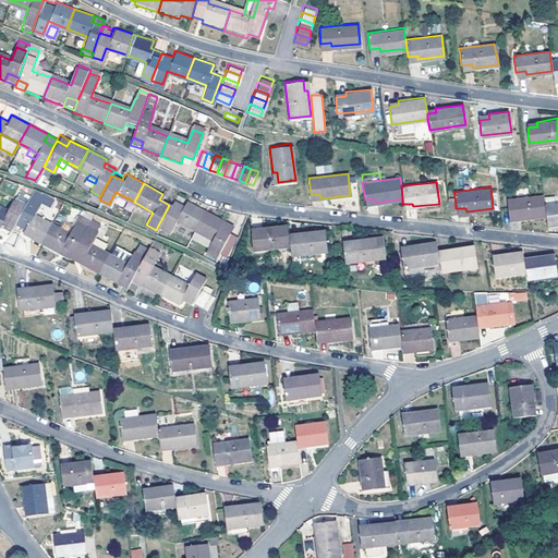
[(99,199),(100,196),(91,191),(87,195),(98,202),(99,199)]
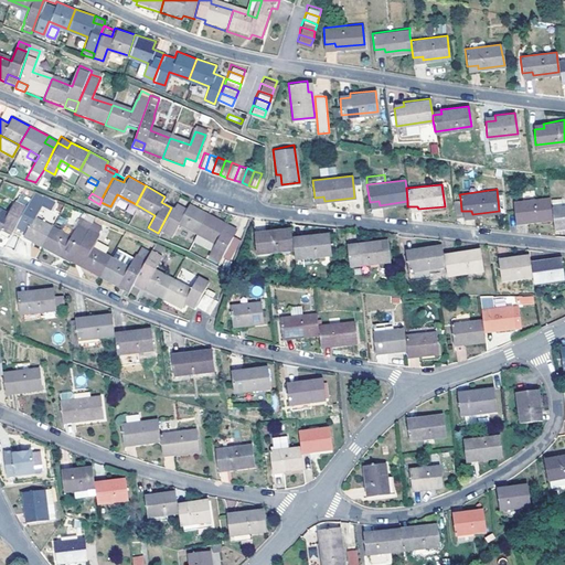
[(523,222),(552,219),(551,206),(548,195),(512,201),(514,220),(523,219),(523,222)]
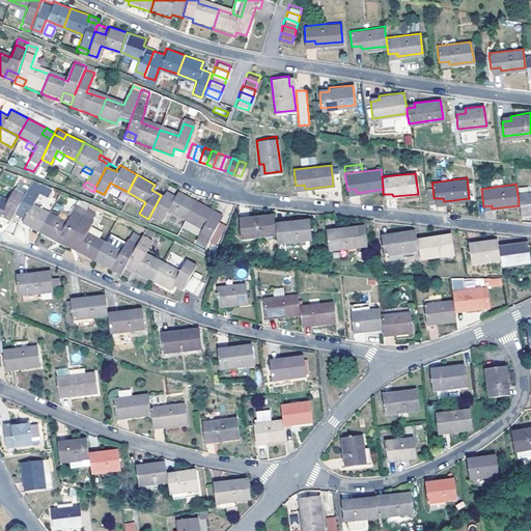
[(15,214),(24,219),(21,225),(38,234),(48,216),(30,206),(37,195),(36,193),(38,189),(30,185),(23,197),(15,214)]
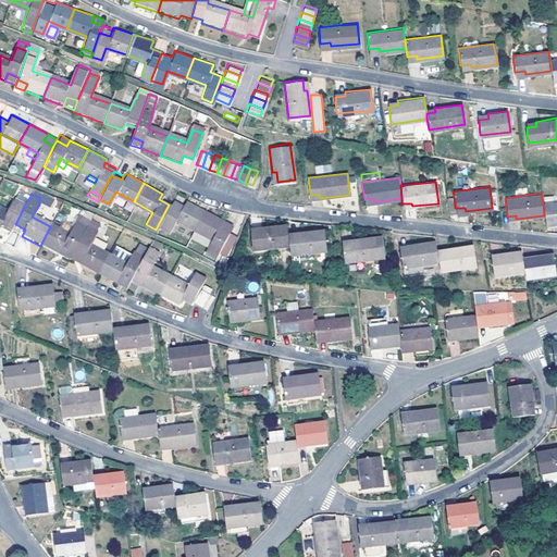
[(446,196),(448,213),(456,213),(455,208),(454,195),(446,196)]
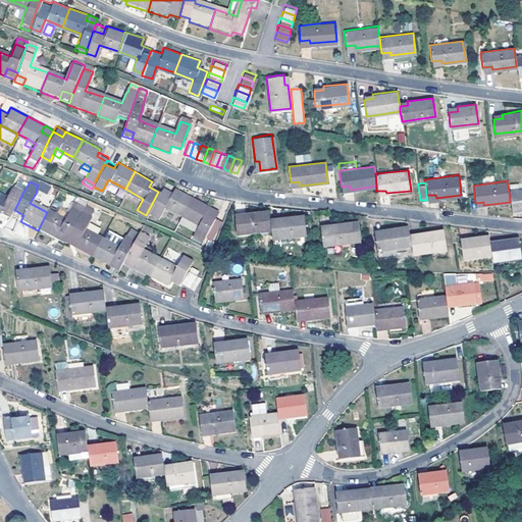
[(164,204),(180,213),(191,196),(174,187),(170,194),(160,188),(158,192),(148,211),(157,216),(164,204)]
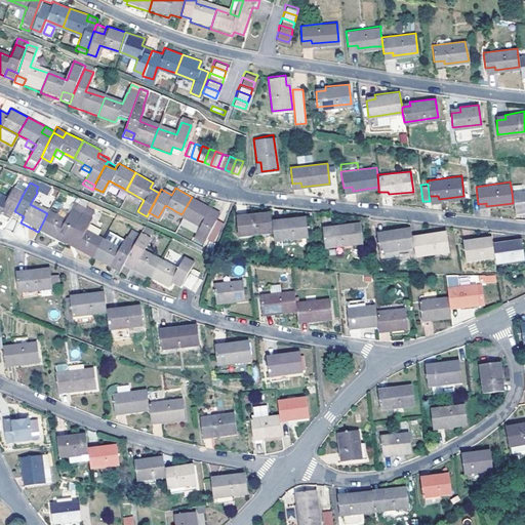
[(513,203),(514,209),(523,208),(523,211),(524,210),(524,190),(512,192),(513,203)]
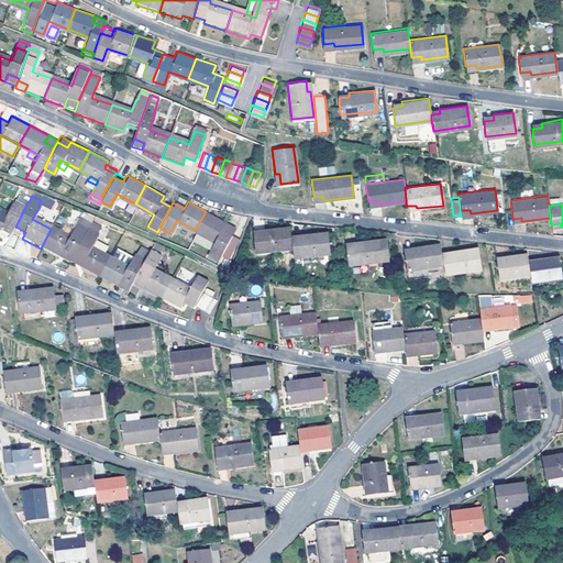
[(0,211),(0,231),(2,229),(11,234),(15,227),(24,209),(14,205),(8,217),(0,211)]
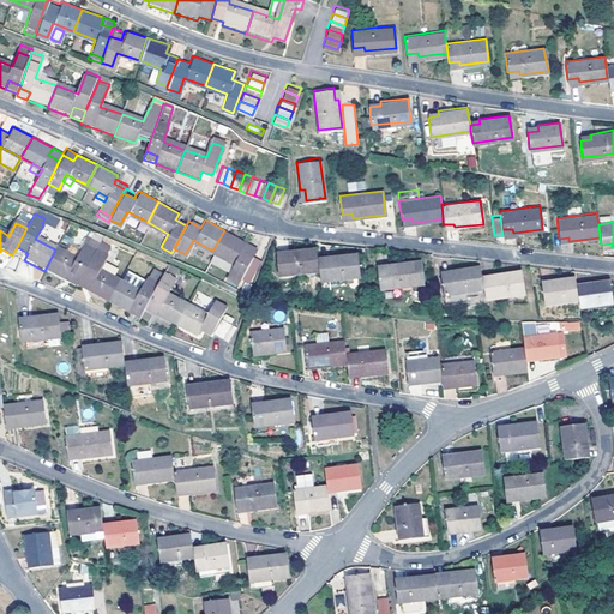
[(233,262),(223,280),(234,286),(240,275),(251,256),(241,250),(245,242),(224,230),(212,251),(233,262)]
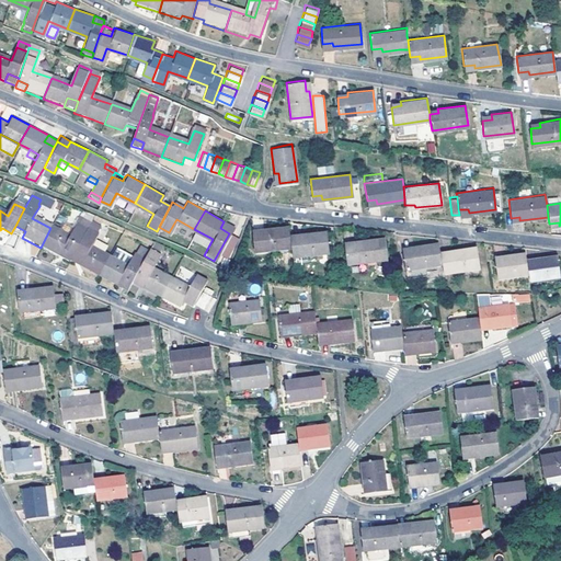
[(69,239),(50,228),(41,248),(59,258),(63,251),(72,256),(73,255),(91,224),(83,220),(79,227),(77,226),(69,239)]
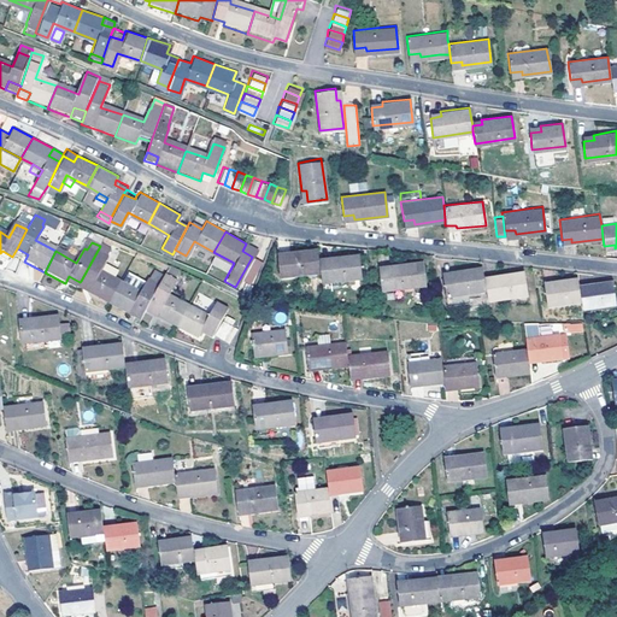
[(257,250),(246,244),(242,251),(252,257),(257,250)]
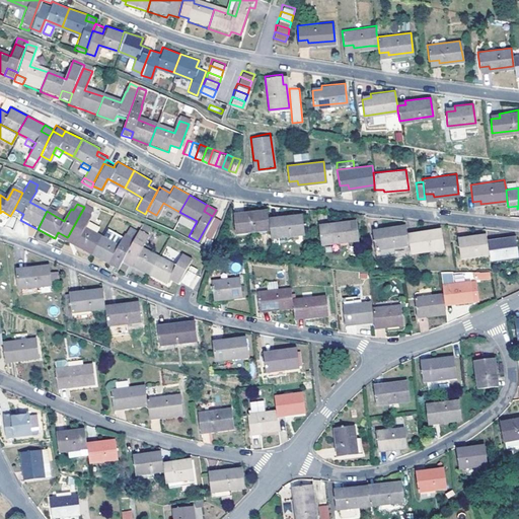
[(84,207),(68,236),(77,241),(73,247),(91,257),(101,239),(84,229),(90,217),(88,216),(91,211),(84,207)]
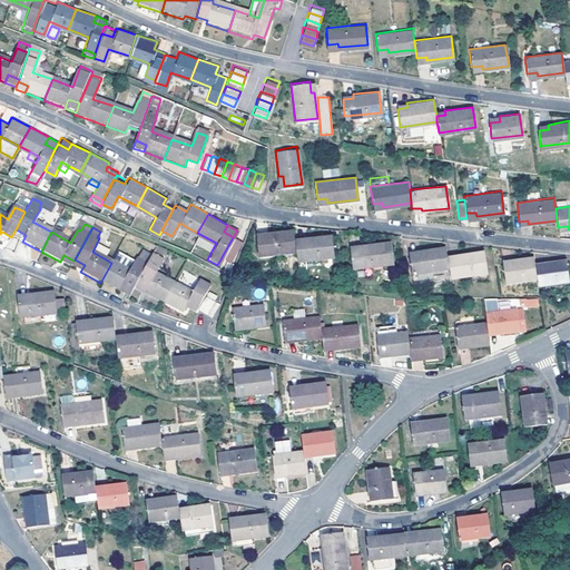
[(293,237),(292,228),(265,232),(265,235),(255,236),(257,254),(295,251),(294,242),(293,237)]
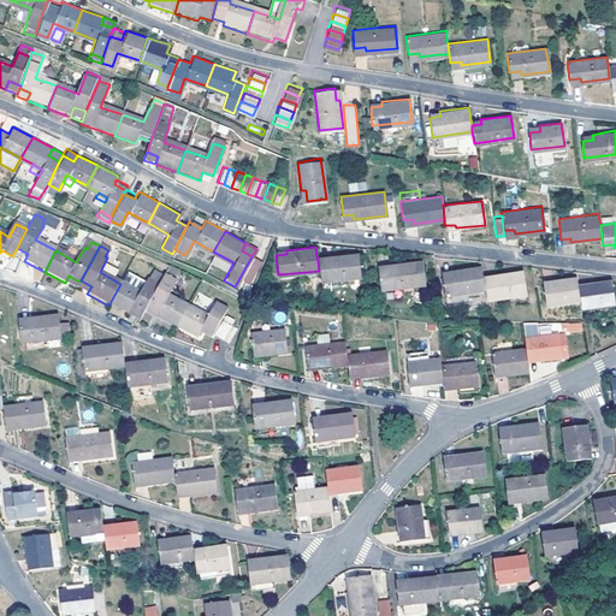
[(17,248),(12,256),(24,261),(28,254),(17,248)]
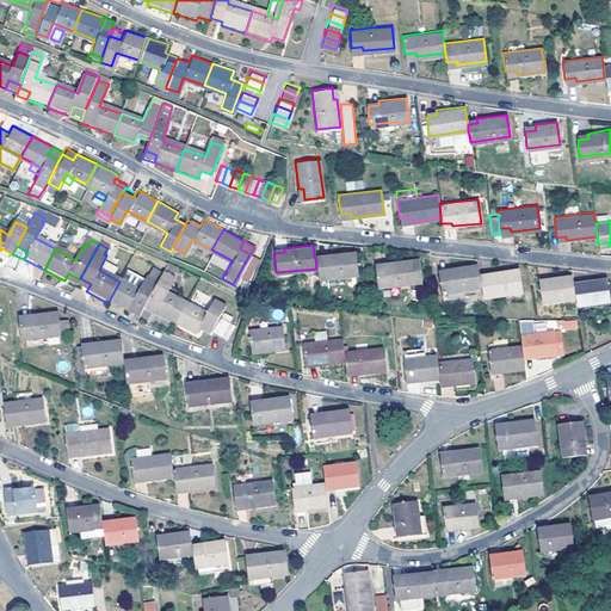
[(325,258),(315,259),(316,269),(318,277),(340,275),(357,273),(355,250),(325,253),(325,258)]
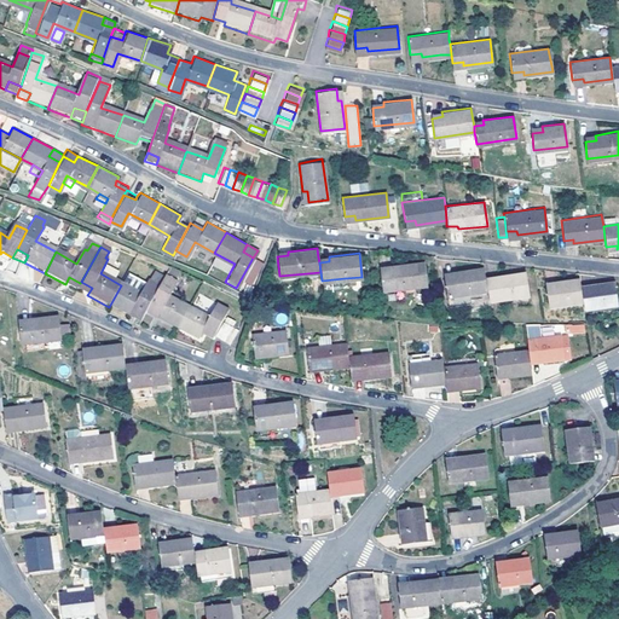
[(253,258),(242,277),(249,282),(260,261),(253,258)]
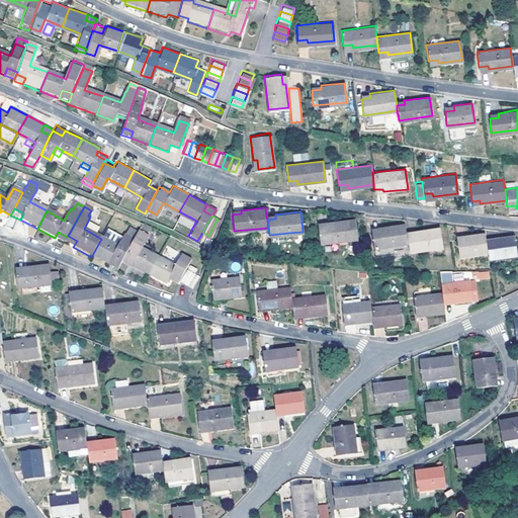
[(320,242),(322,242),(338,240),(356,237),(353,219),(326,221),(326,225),(317,226),(320,242)]
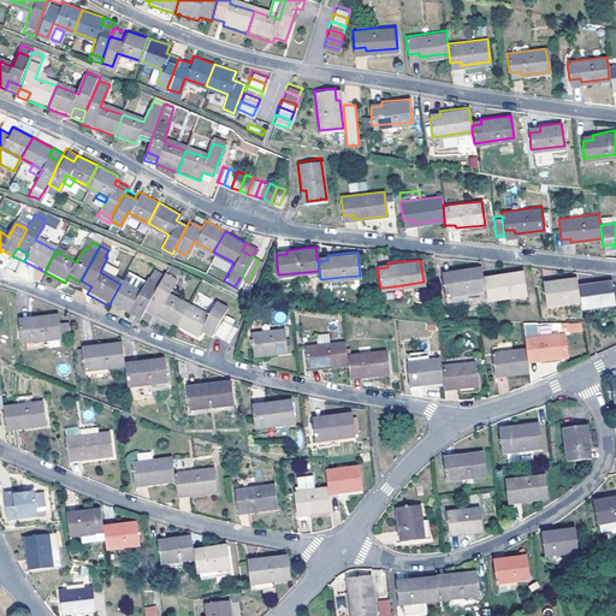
[(445,295),(484,289),(483,280),(483,276),(480,266),(451,271),(452,274),(442,277),(445,295)]
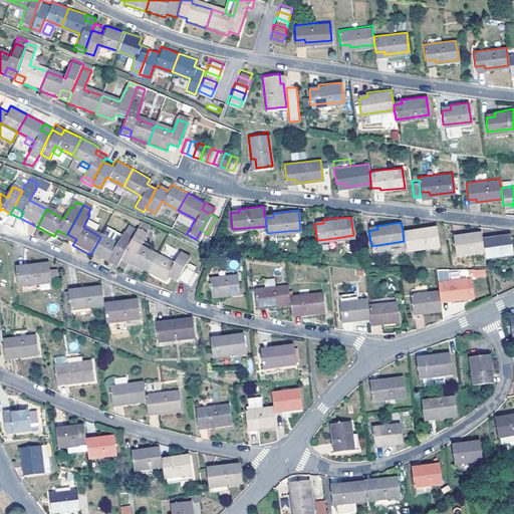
[(140,248),(151,228),(141,223),(136,233),(124,254),(134,259),(130,265),(147,274),(156,257),(140,248)]
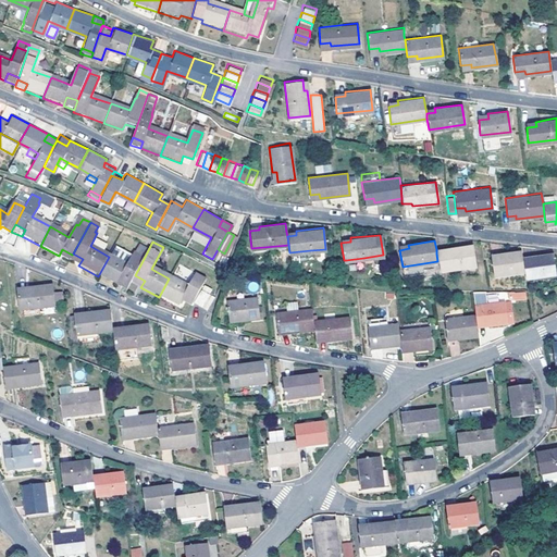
[(437,261),(440,270),(474,265),(470,245),(446,248),(447,251),(436,254),(437,261)]
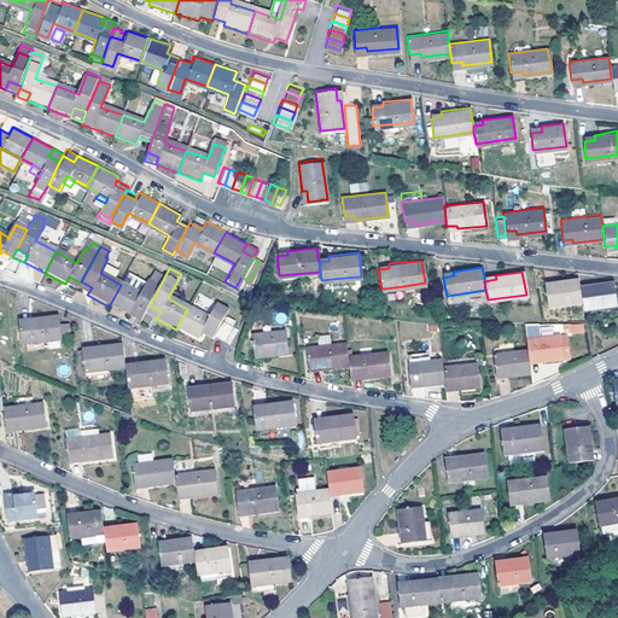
[(65,284),(76,290),(80,283),(69,277),(65,284)]
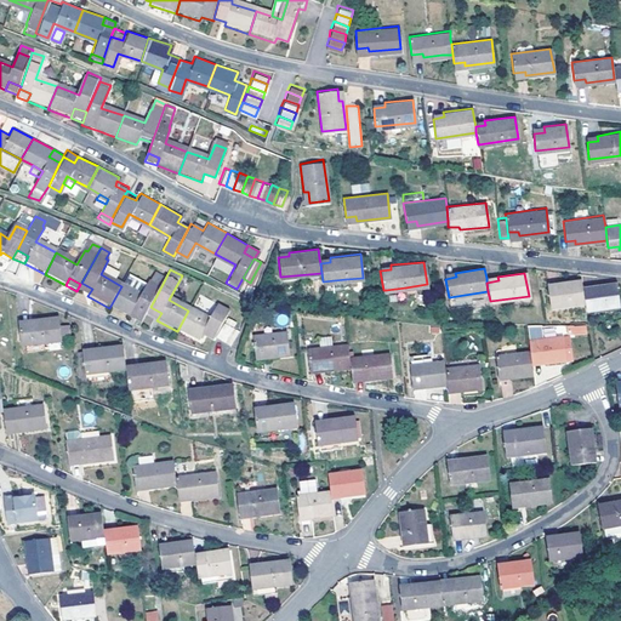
[(121,286),(109,308),(129,319),(134,312),(144,318),(146,314),(151,307),(164,281),(155,278),(152,283),(148,283),(141,296),(121,286)]
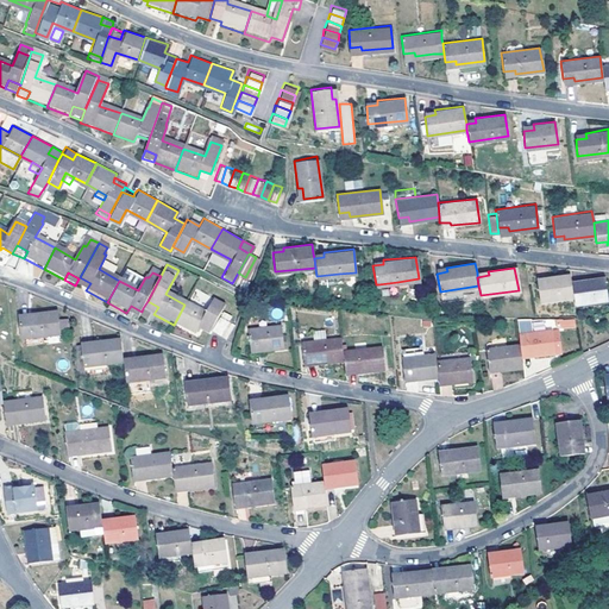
[(572,296),(571,284),(570,281),(569,272),(547,276),(547,281),(535,283),(538,301),(572,297),(572,296)]
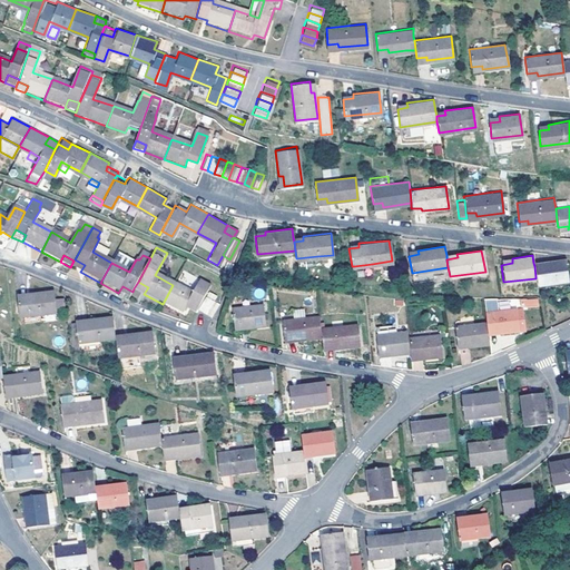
[(317,256),(296,258),(296,264),(303,264),(305,265),(307,266),(311,266),(314,265),(318,262),(317,256)]
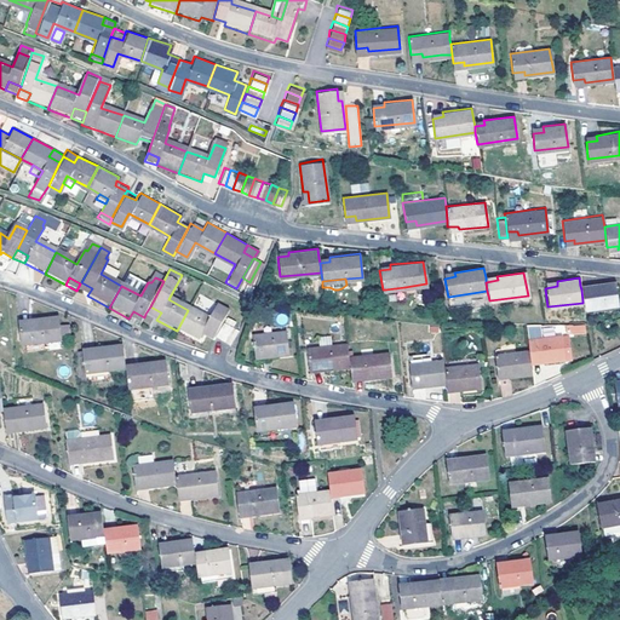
[(583,303),(584,309),(618,304),(614,281),(591,285),(592,288),(581,290),(583,302),(583,303)]
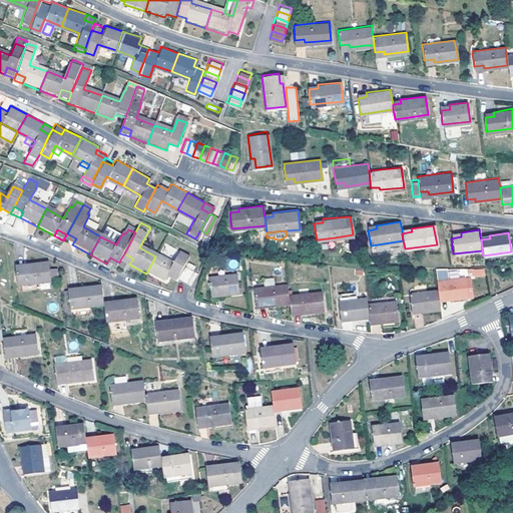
[(66,234),(63,240),(72,244),(76,238),(67,233),(66,234)]
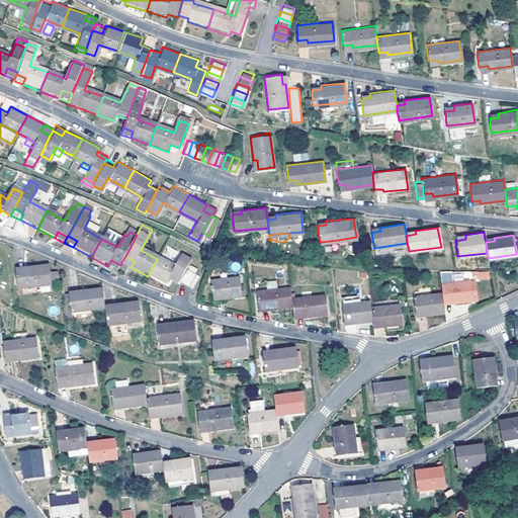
[(338,240),(322,242),(323,250),(338,248),(338,240)]
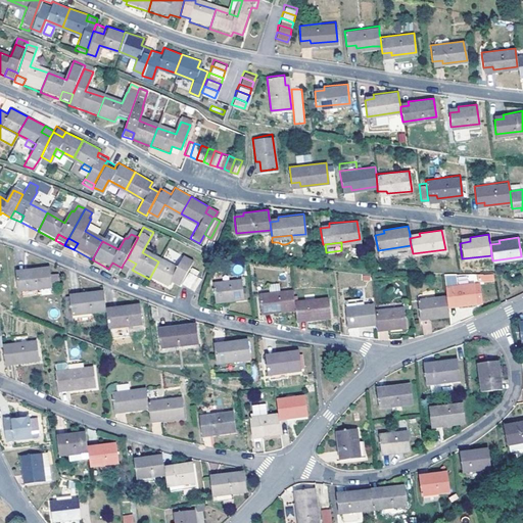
[(127,258),(123,265),(132,270),(136,264),(127,258)]
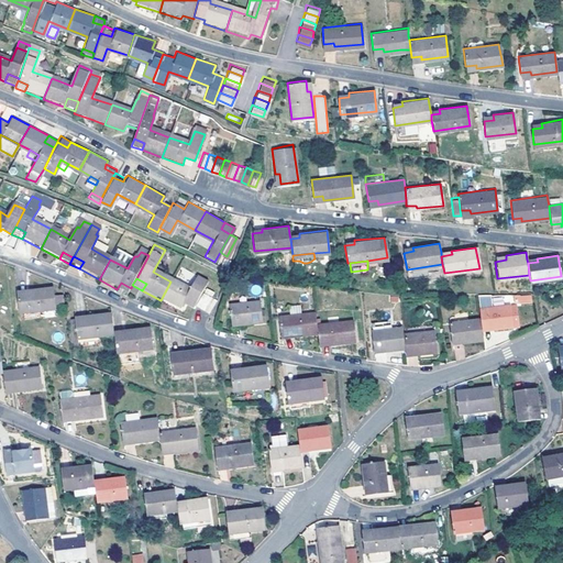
[(190,291),(170,282),(161,300),(179,311),(184,304),(192,309),(207,285),(197,279),(190,291)]
